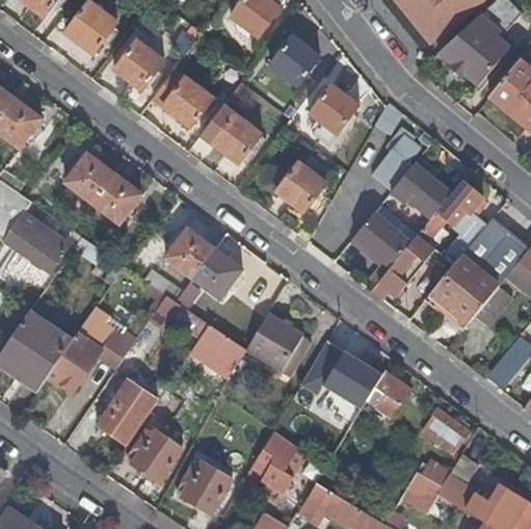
[(24,0),(45,16),(56,0),(24,0)]
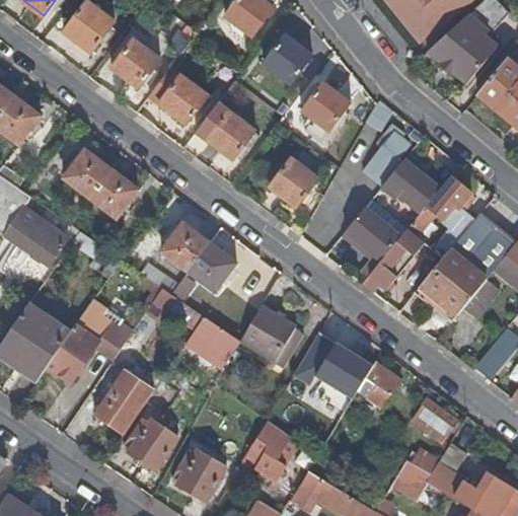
[(116,19),(91,0),(85,0),(63,29),(91,51),(116,19)]
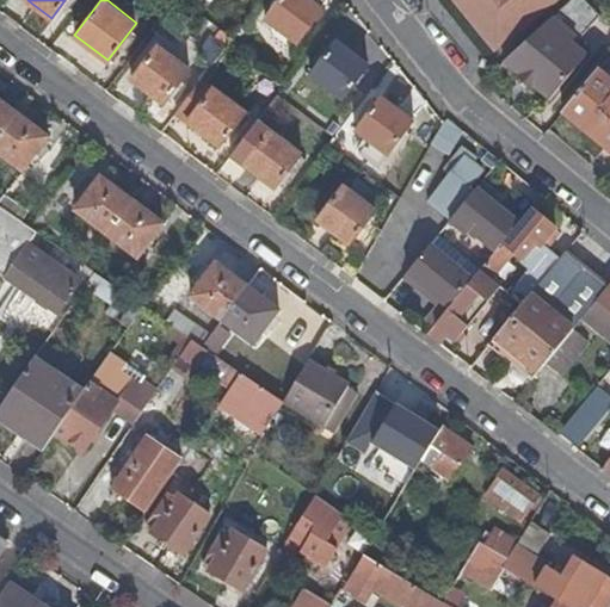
[(321,6),(312,0),(276,0),(264,16),(296,39),(321,6)]
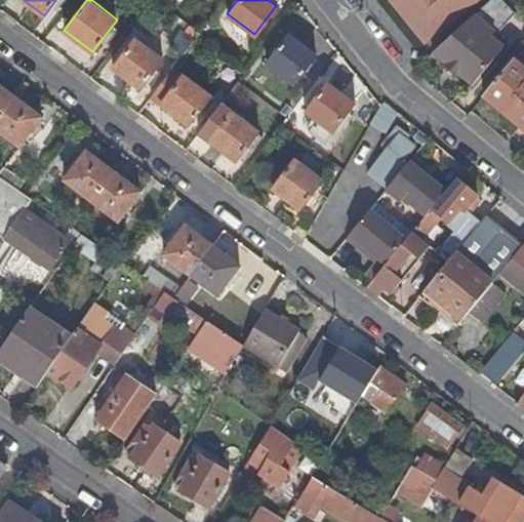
[(391,0),(424,39),(471,0),(391,0)]
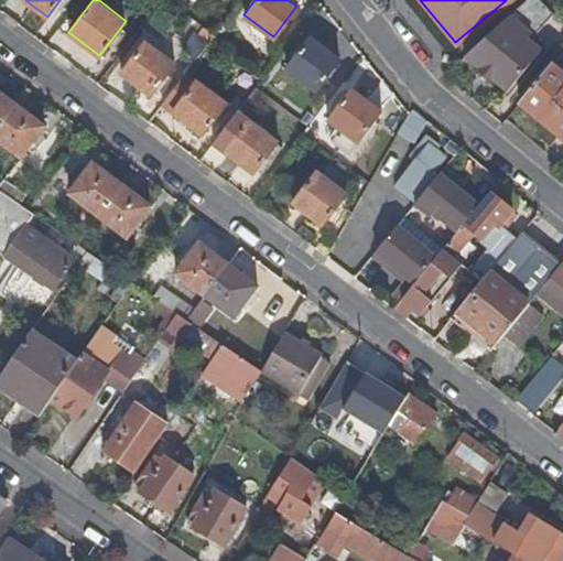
[(545,0),(562,14),(562,0),(545,0)]
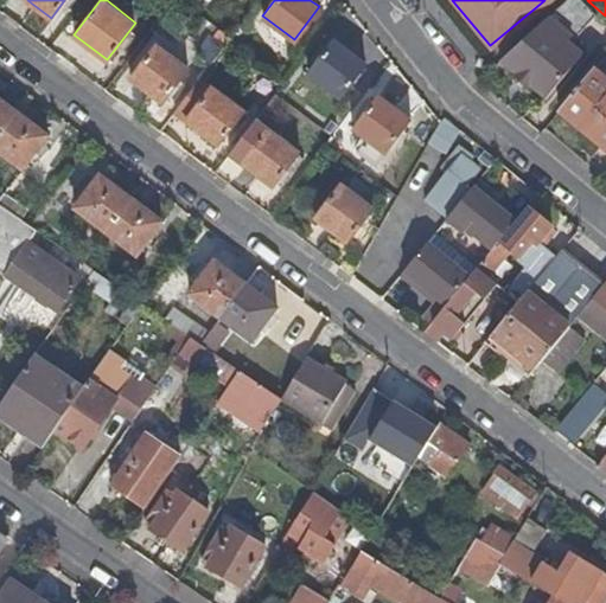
[(548,14),(499,57),(515,75),(520,71),(528,79),(523,83),(540,101),(578,58),(561,40),(567,36),(548,14)]
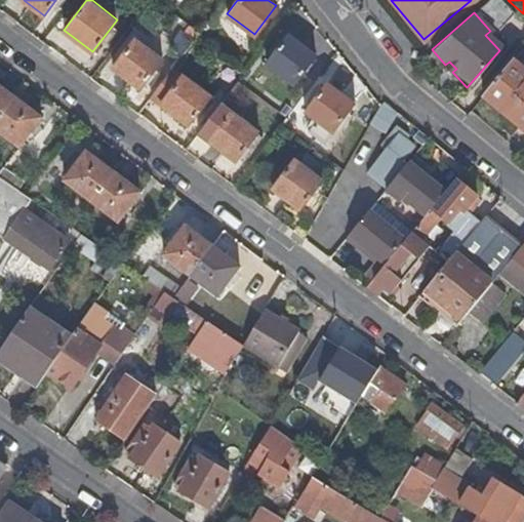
[(315,54),(287,33),(265,62),(292,83),(315,54)]
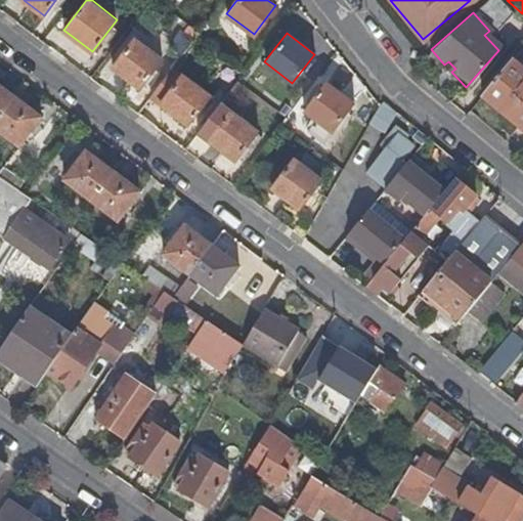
[(162,58),(133,37),(112,66),(139,87),(162,58)]
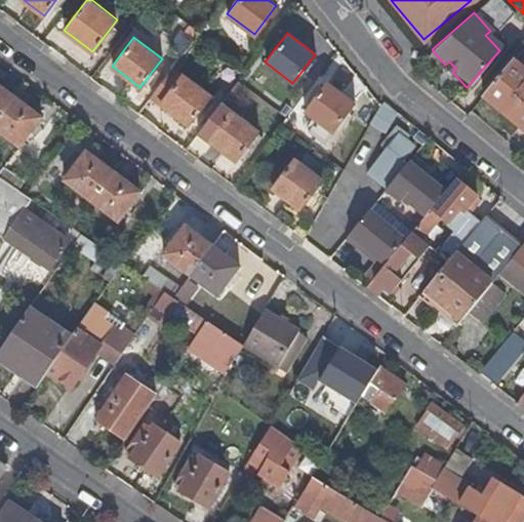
[(523,67),(513,57),(484,92),(523,125),(523,67)]
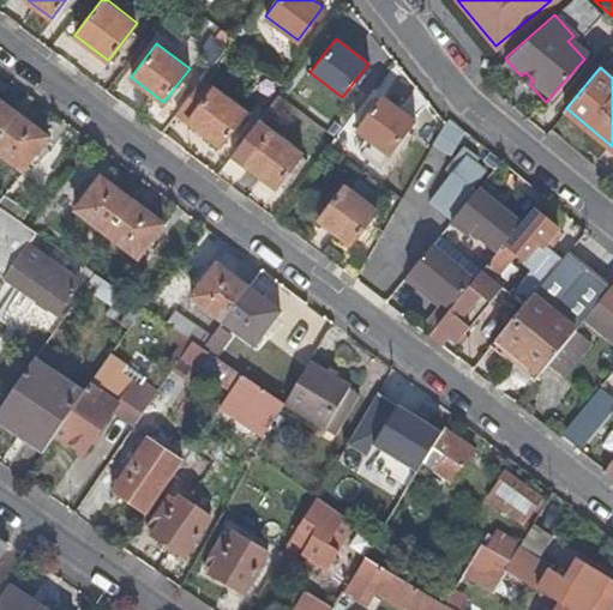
[(245,109),(200,77),(175,110),(218,144),(245,109)]
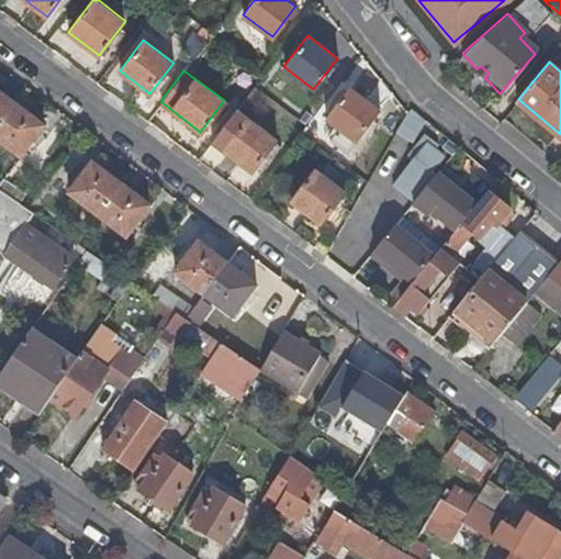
[(379,110),(349,87),(326,116),(356,140),(379,110)]
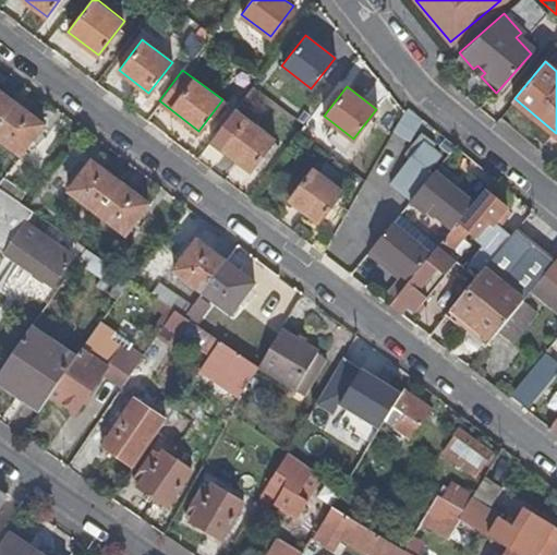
[(0,118),(14,99),(0,88),(0,118)]
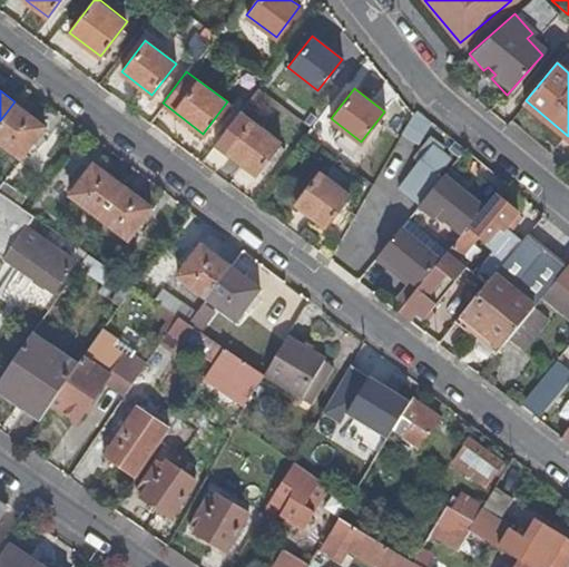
[(45,125),(15,101),(0,120),(0,140),(20,156),(45,125)]
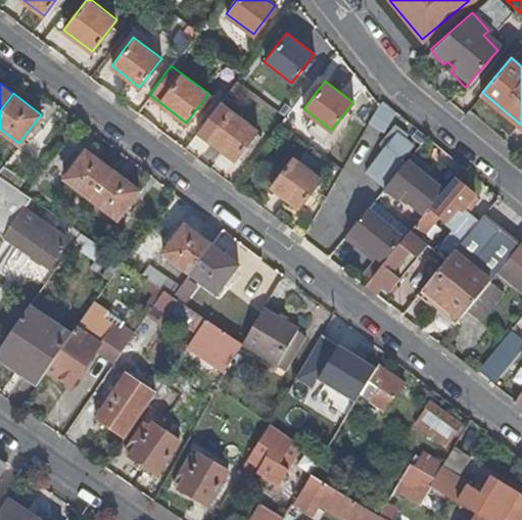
[(256,131),(219,101),(197,130),(234,158),(256,131)]
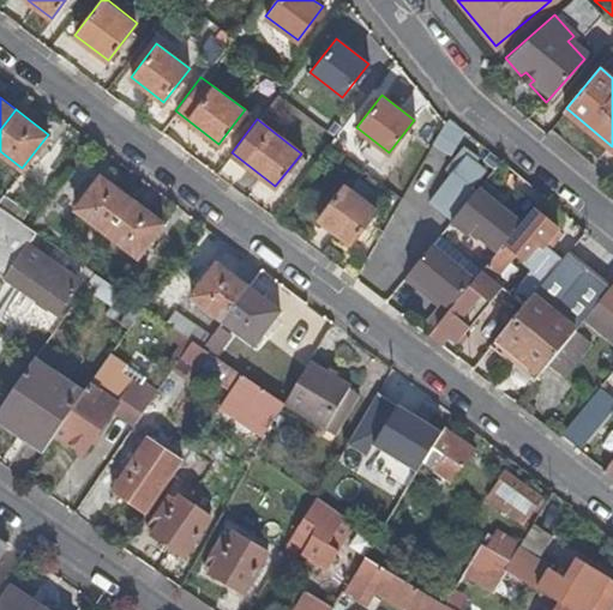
[(445,120),(433,145),(452,155),(464,130),(445,120)]
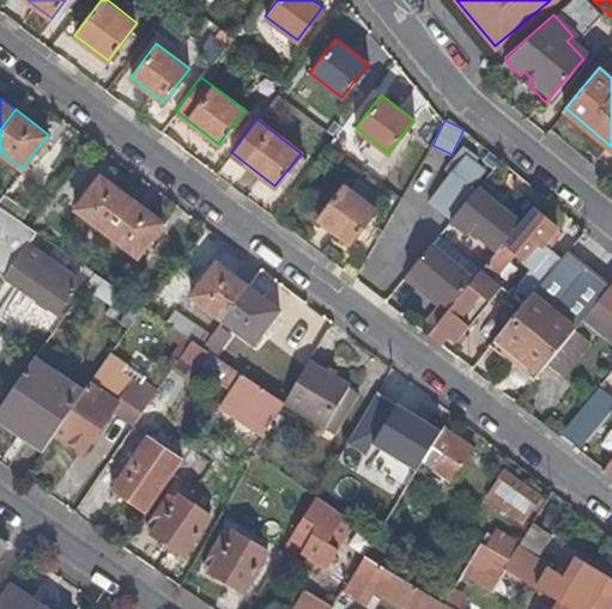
[(465,156),(473,162),(477,157),(462,145),(447,168),(452,172),(465,156)]
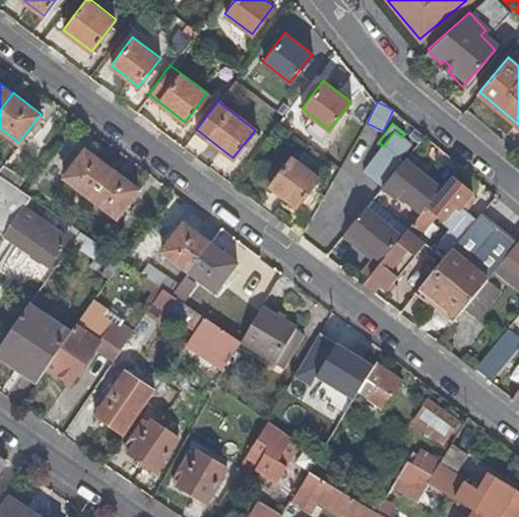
[(383,146),(364,171),(380,184),(384,180),(387,182),(391,177),(403,162),(399,158),(410,144),(401,137),(394,132),(383,146)]
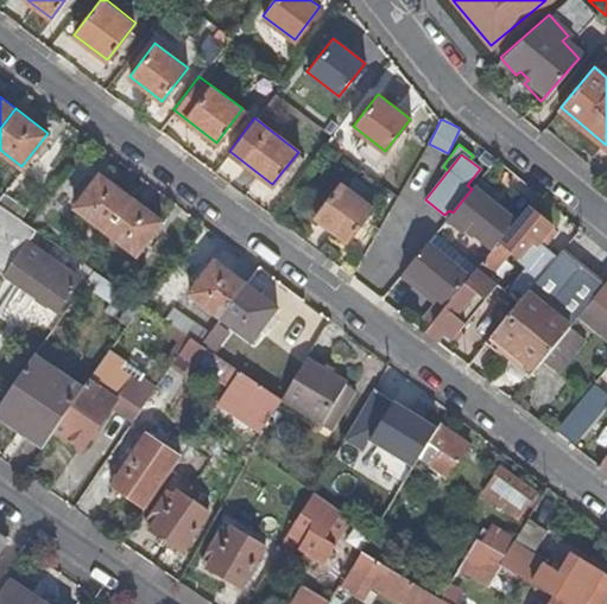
[(74,204),(105,228),(130,195),(100,171),(74,204)]
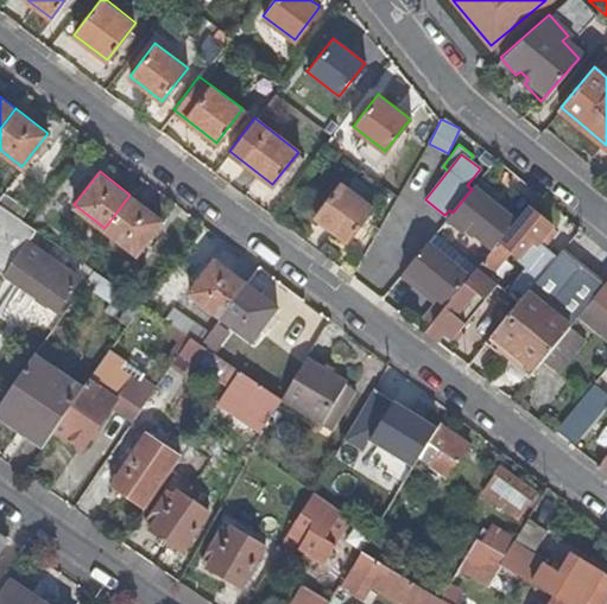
[(372,207),(340,182),(315,215),(347,240),(372,207)]
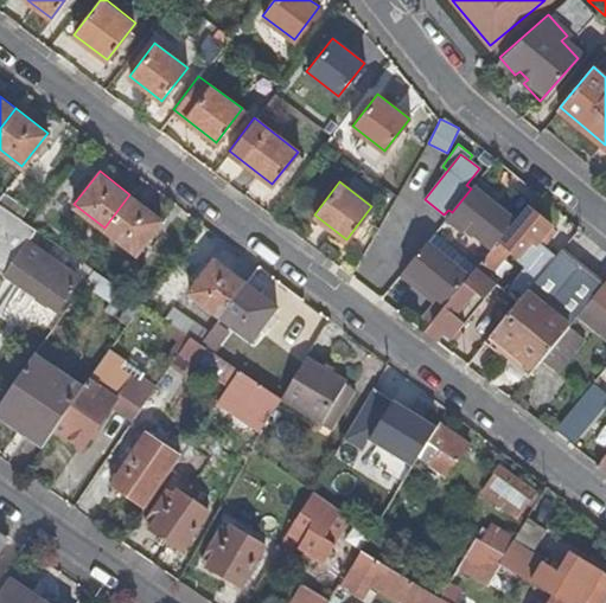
[(452,212),(450,215),(491,248),(514,222),(502,212),(504,210),(473,185),(471,188),(457,206),(452,212)]
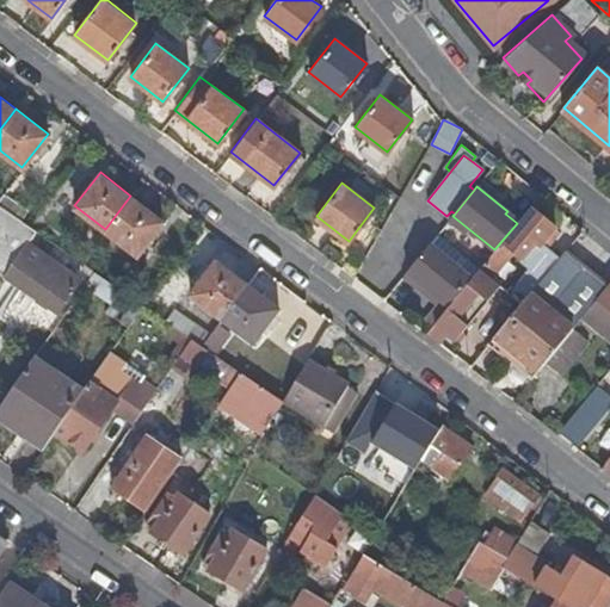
[(162,220),(130,196),(105,229),(136,253),(162,220)]
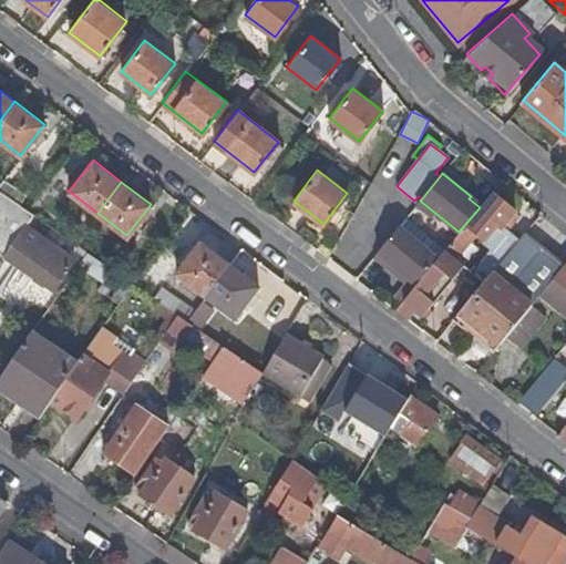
[(28,224),(34,214),(21,204),(0,190),(0,253),(52,289),(68,268),(60,263),(68,252),(28,224)]
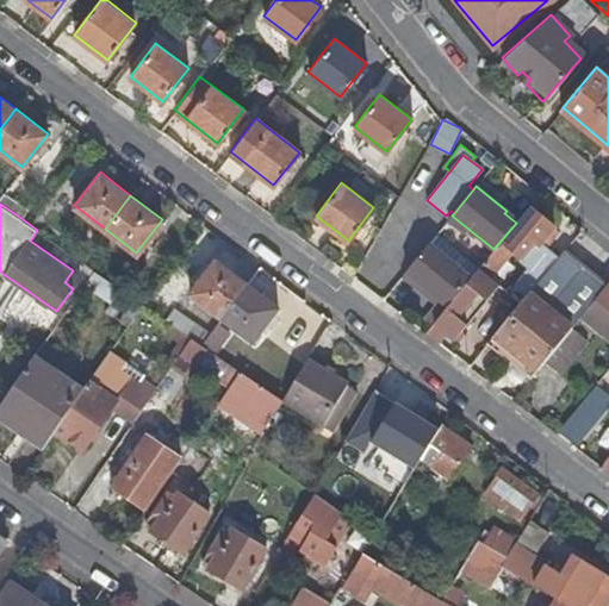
[(498,283),(520,301),(558,256),(541,242),(553,226),(528,207),(516,223),(493,249),(471,277),(460,289),(447,305),(426,332),(436,341),(445,331),(454,338),(498,283)]
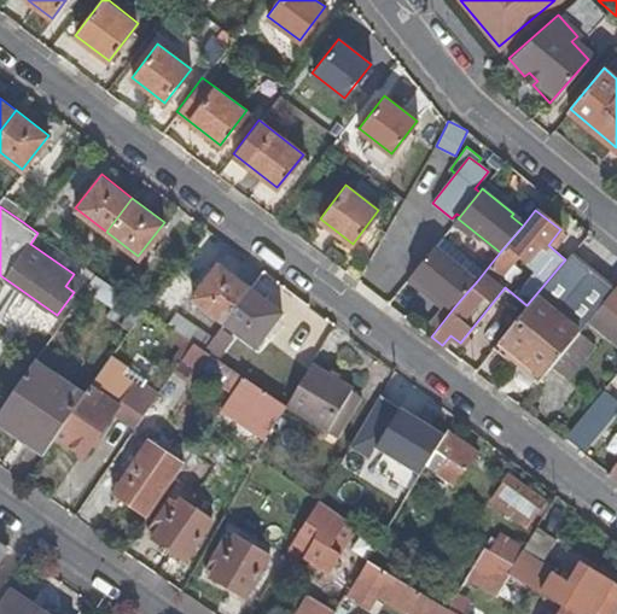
[(411,275),(453,309),(466,293),(477,281),(435,246),(411,275)]
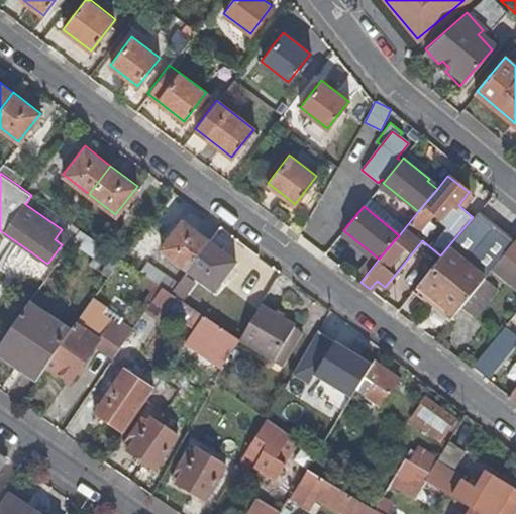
[(428,303),(448,320),(459,306),(492,268),(514,240),(477,211),(473,217),(440,255),(417,284),(433,296),(428,303)]
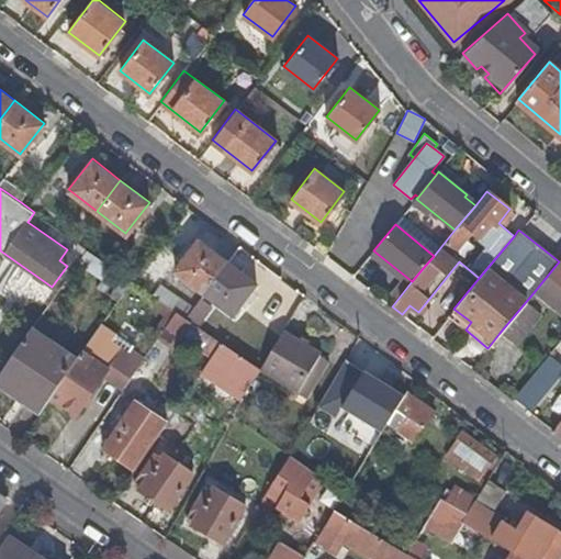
[(174,269),(202,291),(226,259),(197,237),(174,269)]
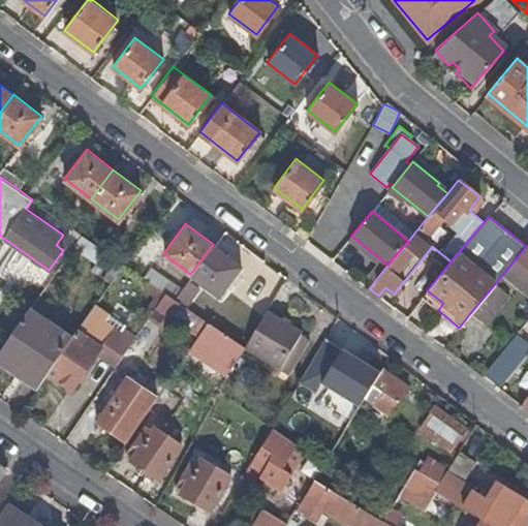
[(79,238),(74,251),(97,259),(101,246),(79,238)]
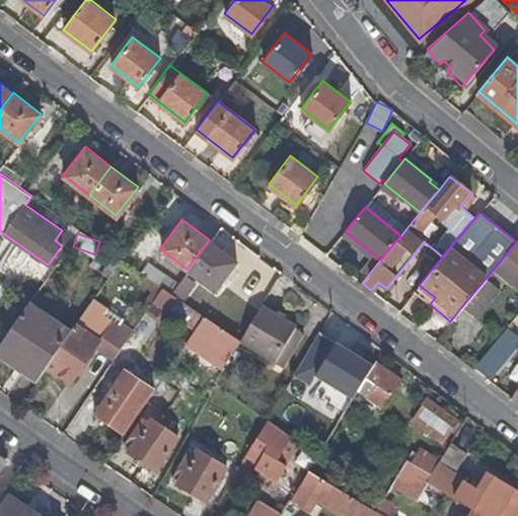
[(236,261),(209,239),(187,269),(215,290),(236,261)]
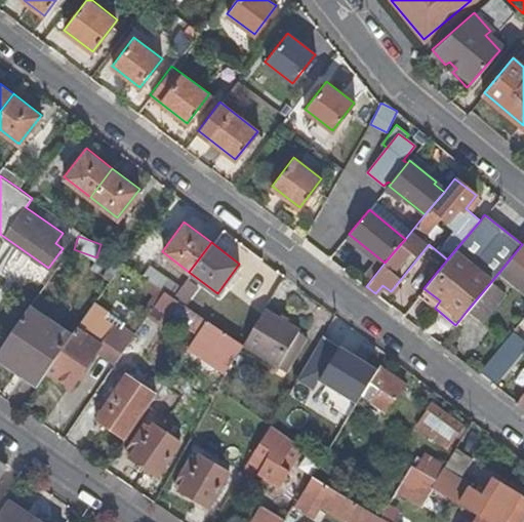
[(499,272),(523,290),(523,242),(522,244),(499,272)]
